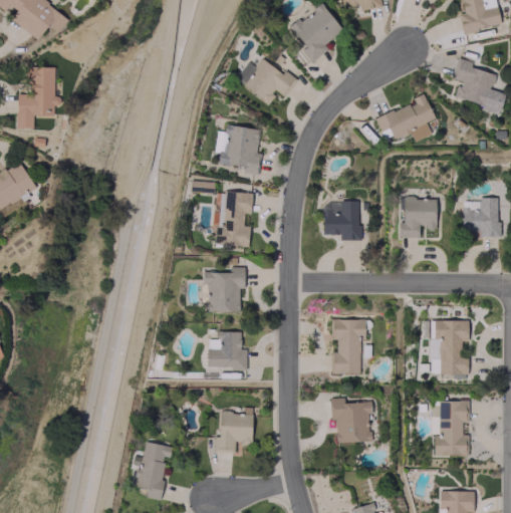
[(0,0),(0,6),(6,11),(11,5),(18,11),(12,19),(38,40),(50,24),(59,31),(69,19),(44,0),(0,0)]
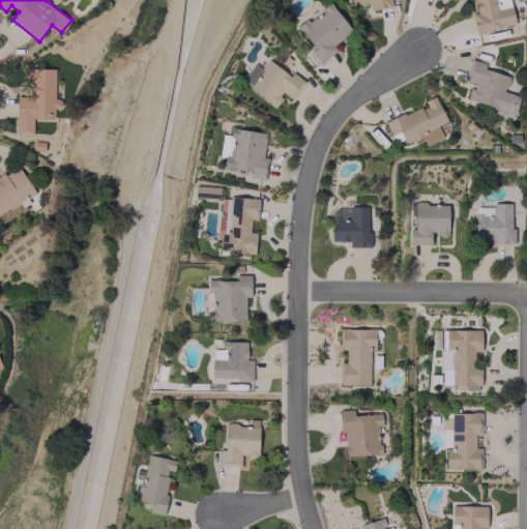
[(392,7),(390,0),(352,0),(354,8),(372,5),(373,10),(392,7)]
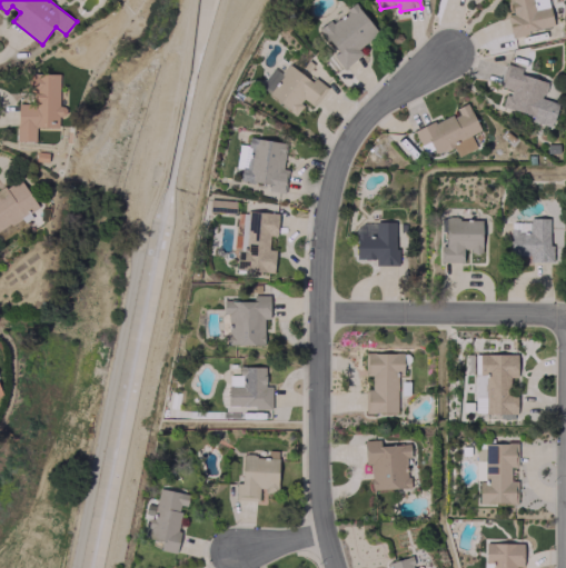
[(510,0),(514,16),(509,17),(513,36),(556,28),(552,7),(539,9),(537,0),(510,0)]
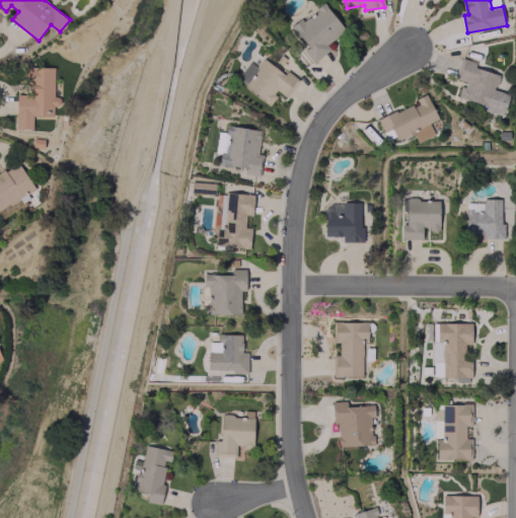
[(328,45),(347,30),(325,4),(291,30),(315,63),(333,50),(328,45)]
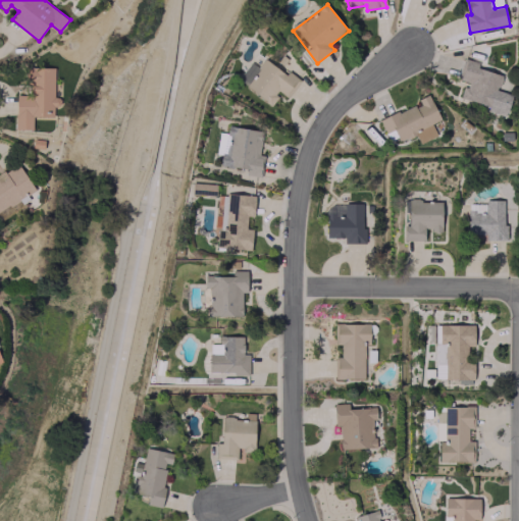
[(302,81),(291,71),(288,75),(267,59),(247,87),(272,105),(281,93),(290,98),(302,81)]
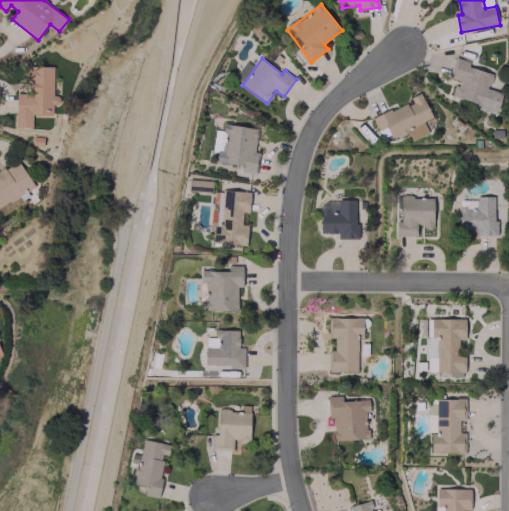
[(498,113),(504,93),(490,89),(494,75),(469,67),(471,62),(460,58),(453,79),(458,81),(453,99),(498,113)]
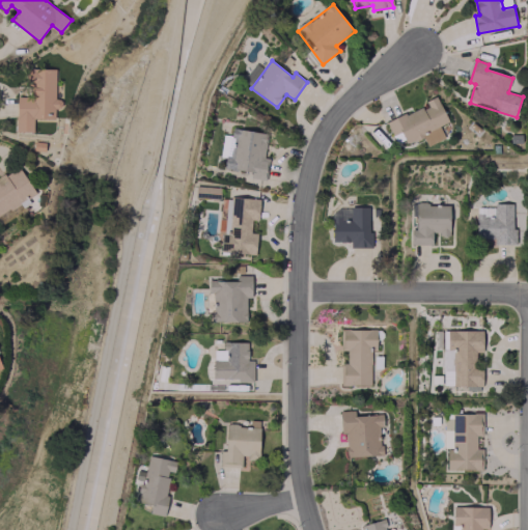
[(57,70),(31,68),(31,98),(19,98),(18,133),(34,133),(35,119),(56,119),(56,108),(63,108),(63,99),(57,99),(57,70)]
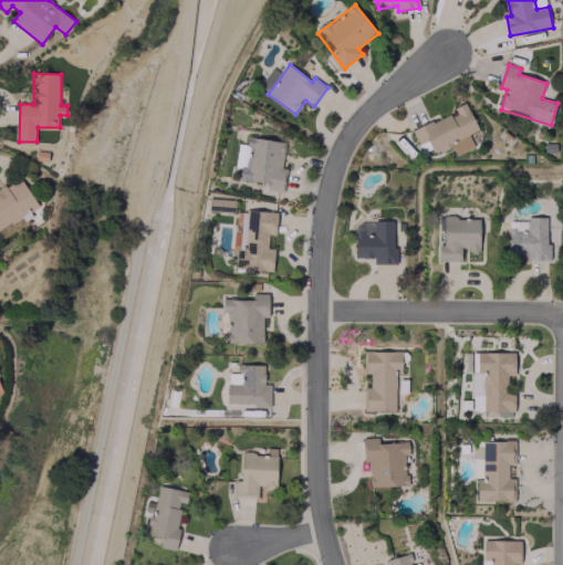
[(414,131),(424,153),(433,148),(435,155),(452,146),(457,156),(476,148),(470,135),(480,131),(468,103),(456,107),(457,112),(414,131)]
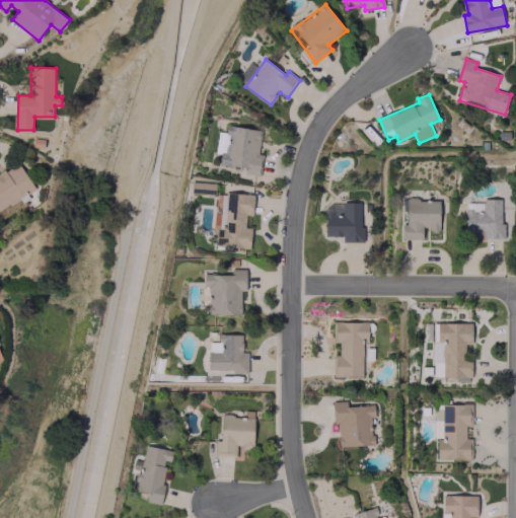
[(263,131),(228,126),(228,133),(220,132),(217,154),(222,154),(220,167),(261,172),(264,154),(260,154),(263,131)]
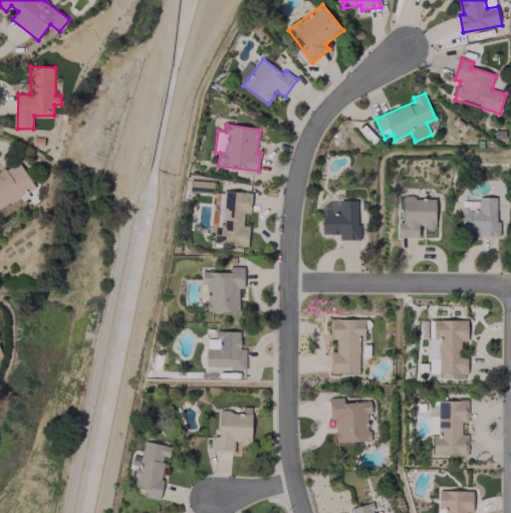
[(0,216),(1,218),(31,199),(28,194),(36,188),(19,161),(0,173),(0,216)]
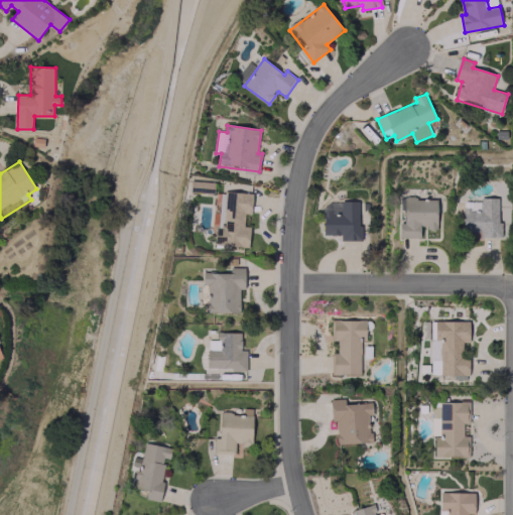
[(191,191),(211,192),(211,182),(193,181),(191,191)]
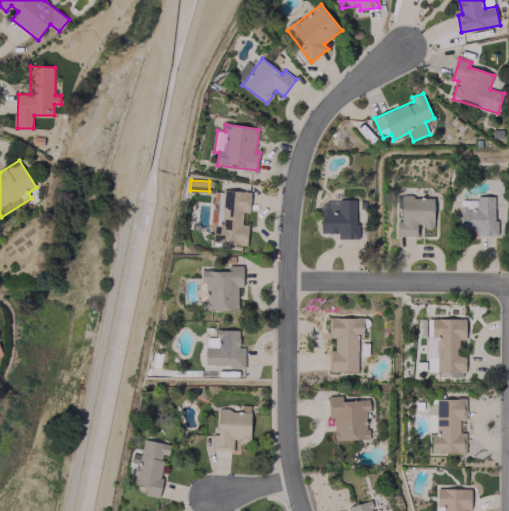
[(252,192),(219,190),(216,244),(248,245),(249,224),(243,224),(244,212),(251,212),(252,192)]
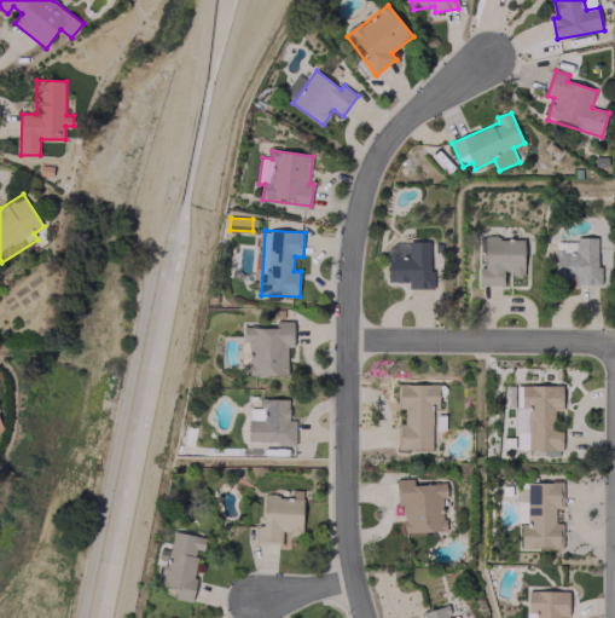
[(601,238),(579,237),(579,243),(557,243),(557,278),(578,278),(578,286),(601,286),(601,238)]
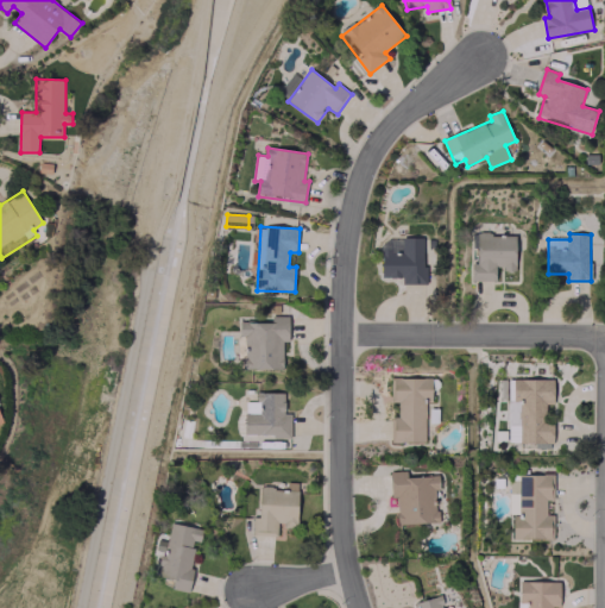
[(517,270),(517,236),(474,236),(474,281),(498,281),(498,270),(517,270)]
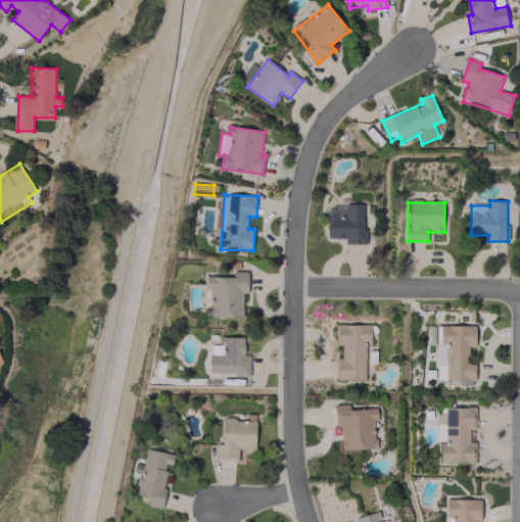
[(366,244),(367,206),(329,205),(329,238),(346,238),(346,244),(366,244)]
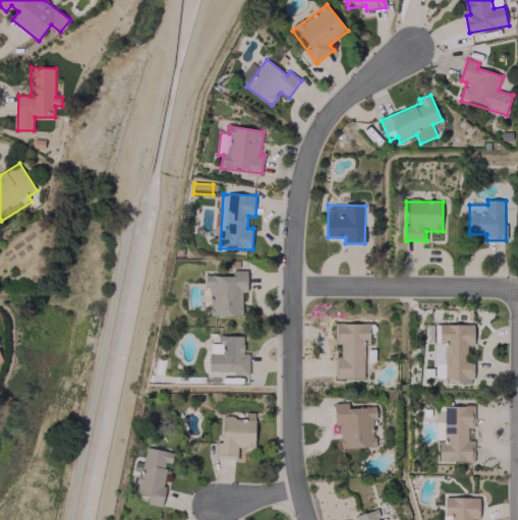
[(233,276),(207,276),(207,288),(211,288),(211,316),(243,316),(243,292),(248,292),(248,271),(234,271),(233,276)]
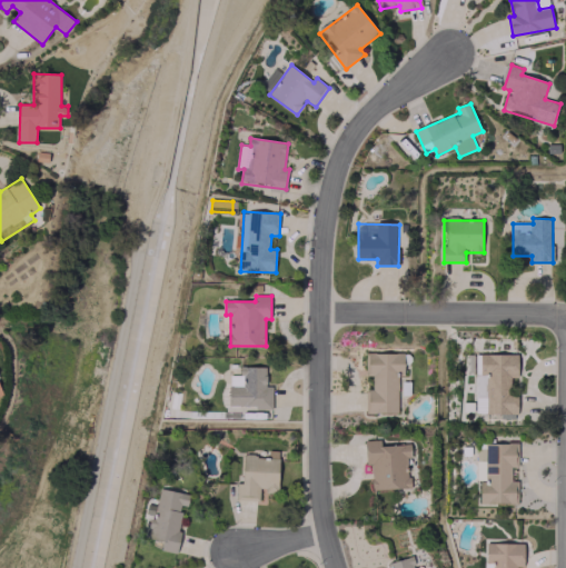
[(406,354),(367,354),(367,376),(374,376),(374,390),(367,390),(367,414),(399,414),(399,372),(405,372),(406,354)]
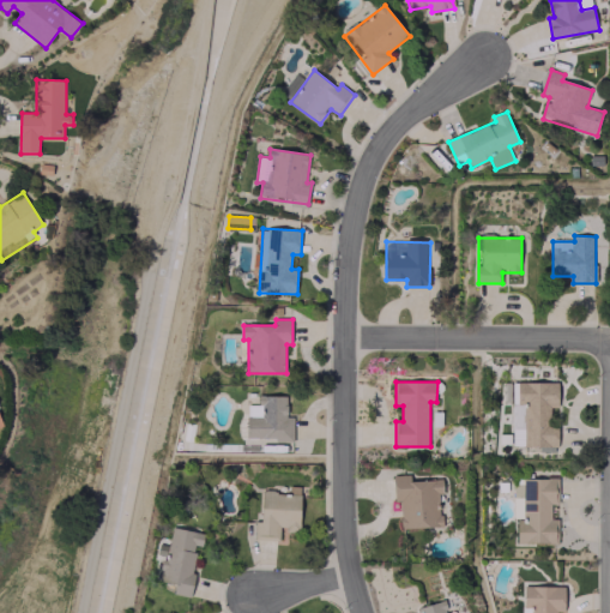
[(525,446),(559,448),(559,426),(550,426),(551,408),(560,408),(560,383),(519,383),(519,404),(526,404),(525,446)]
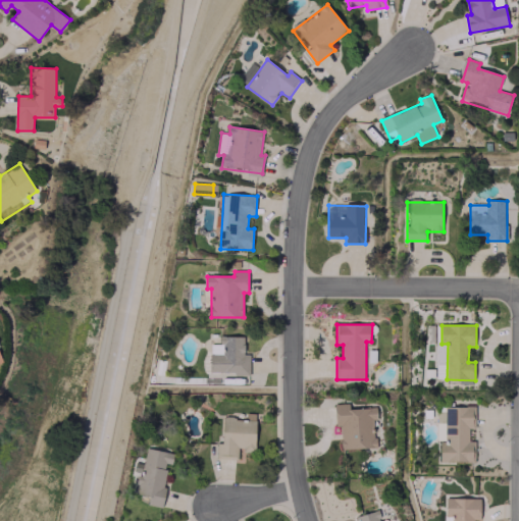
[(212,374),(251,373),(251,354),(246,355),(246,336),(221,337),(221,345),(211,345),(212,374)]
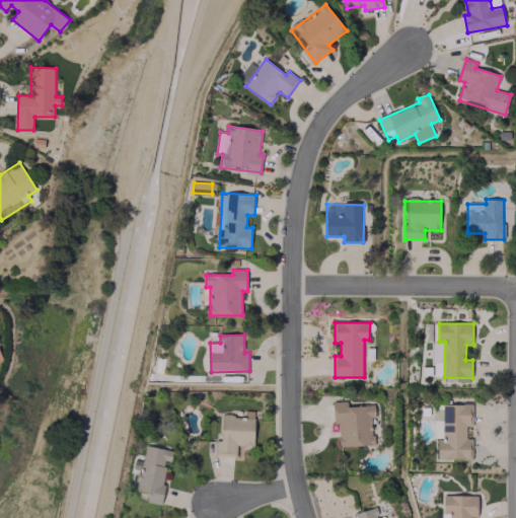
[(374,446),(373,417),(376,417),(375,405),(348,407),(348,401),(334,401),(335,424),(341,424),(341,447),(374,446)]
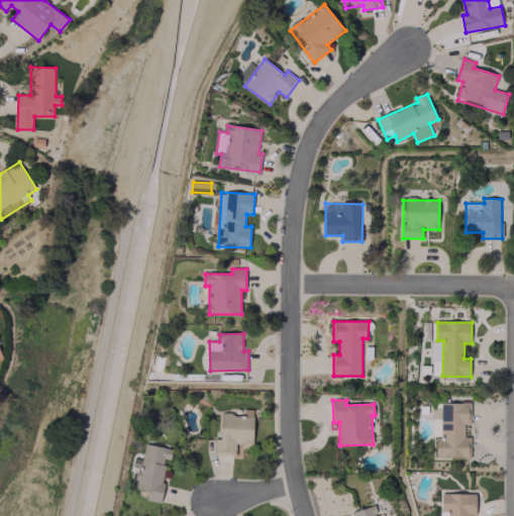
[(472,403),(440,403),(440,409),(434,409),(434,436),(436,436),(437,457),(472,457),(472,436),(466,436),(466,424),(472,424),(472,403)]
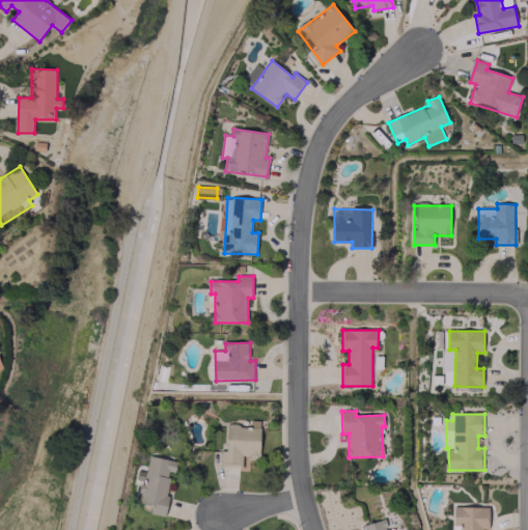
[(165,517),(172,472),(176,473),(178,462),(148,456),(140,503),(153,505),(151,513),(165,517)]
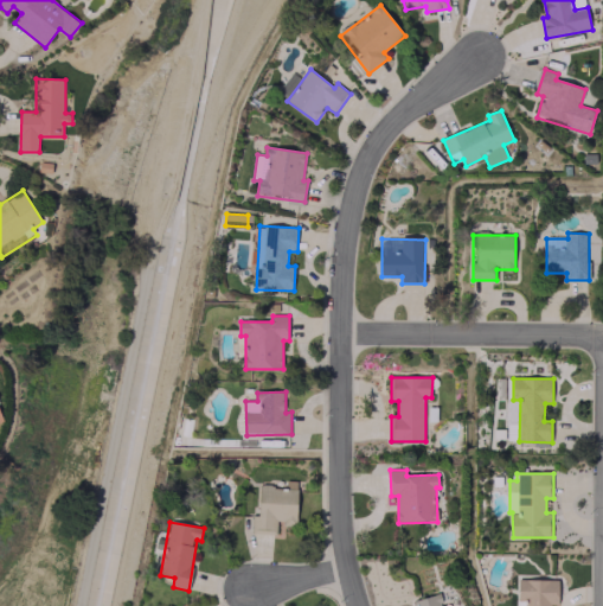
[(552,605),(559,605),(559,580),(519,580),(518,605),(552,605)]
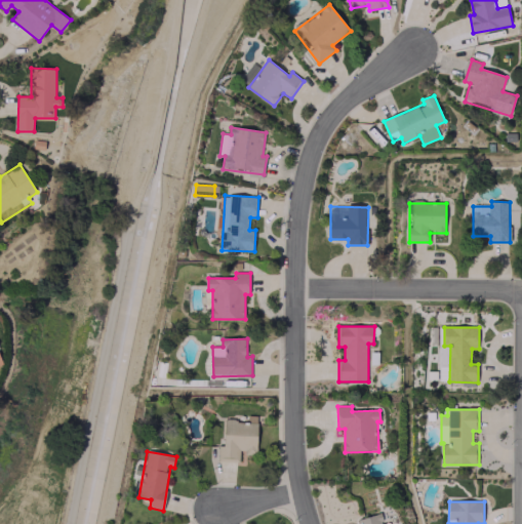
[(385,523),(382,514),(359,520),(359,523),(385,523)]
